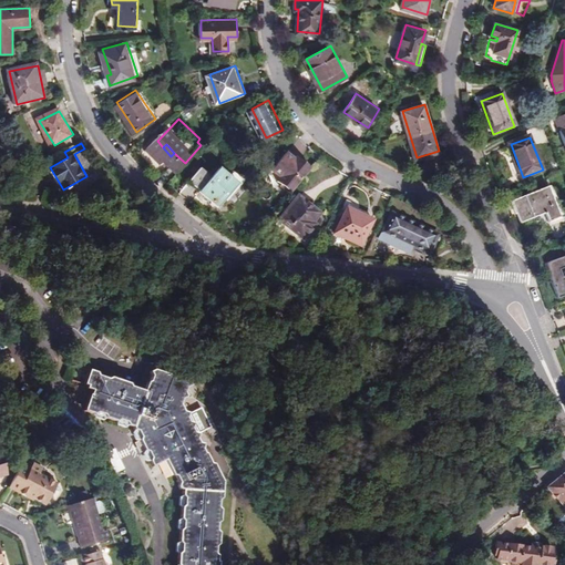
[(74,154),(86,176),(106,194),(109,194),(110,180),(84,149),(74,154)]
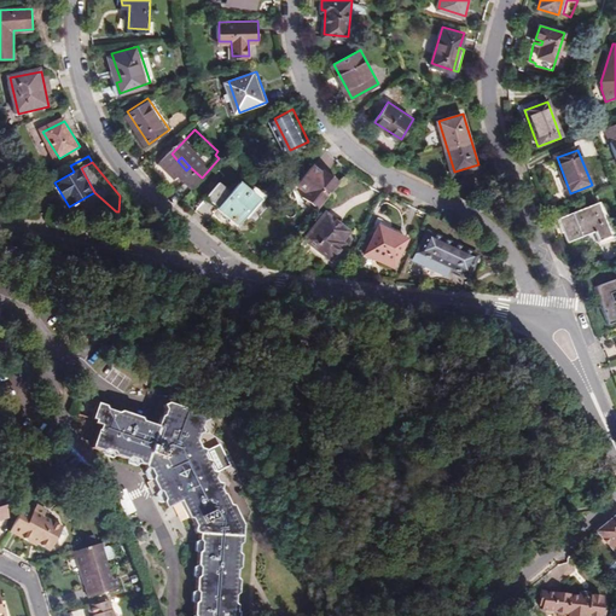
[(295,191),(321,209),(342,180),(314,162),(295,191)]
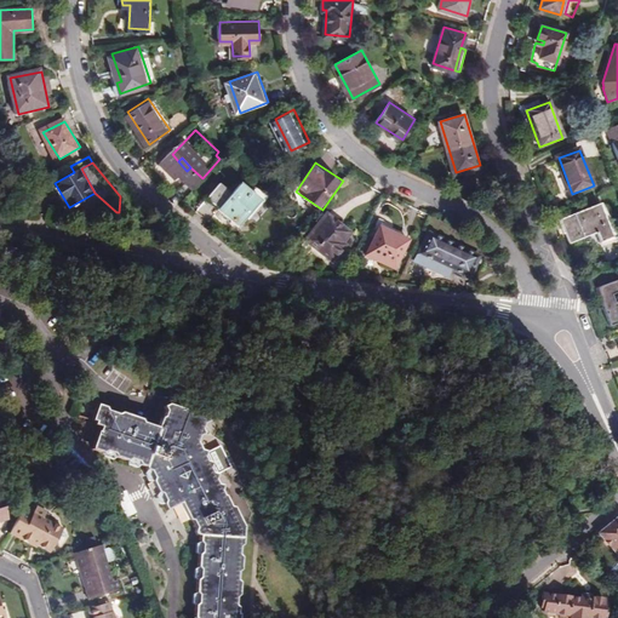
[(241,225),(263,199),(242,183),(234,193),(221,183),(209,199),(241,225)]
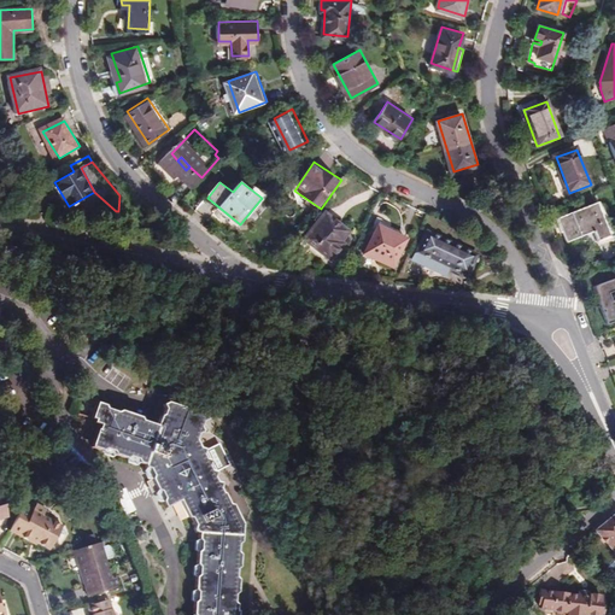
[(607,229),(597,205),(556,220),(566,244),(607,229)]
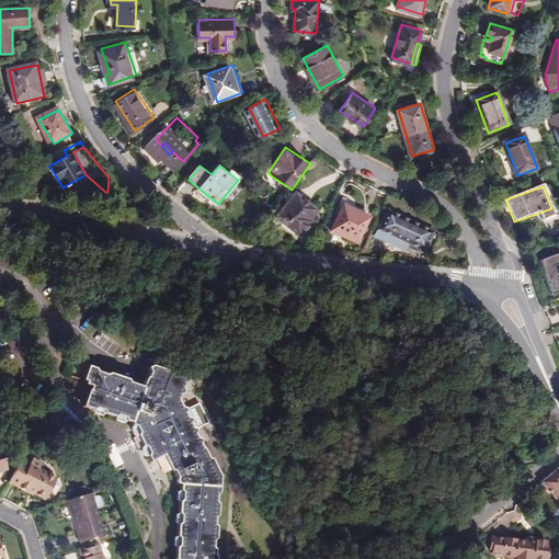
[(312,206),(315,204),(297,191),(295,193),(312,206)]
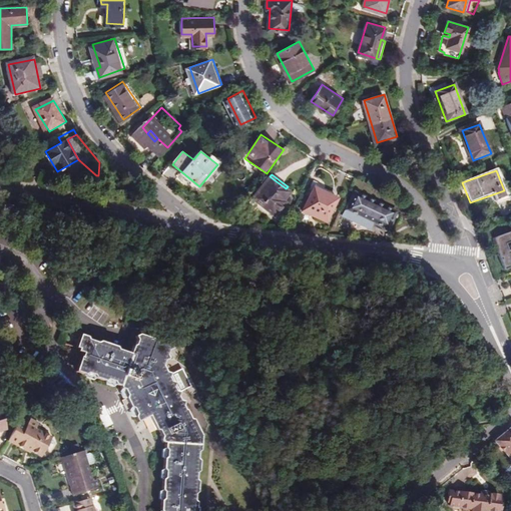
[(292,189),(288,186),(286,188),(270,176),(256,195),(278,212),(289,200),(286,198),(292,189)]
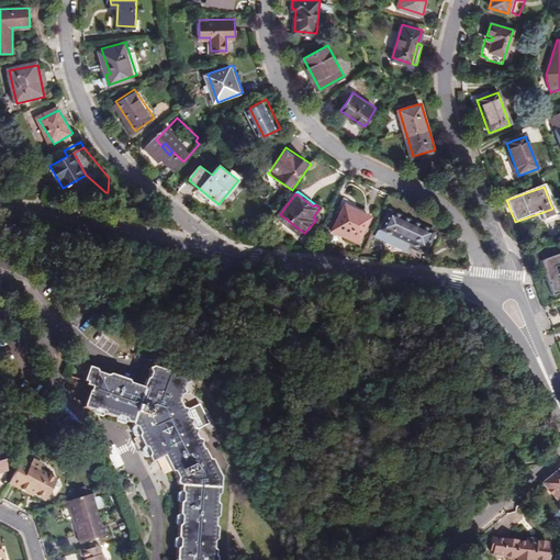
[(362,215),(364,212),(366,210),(348,201),(345,208),(362,215)]
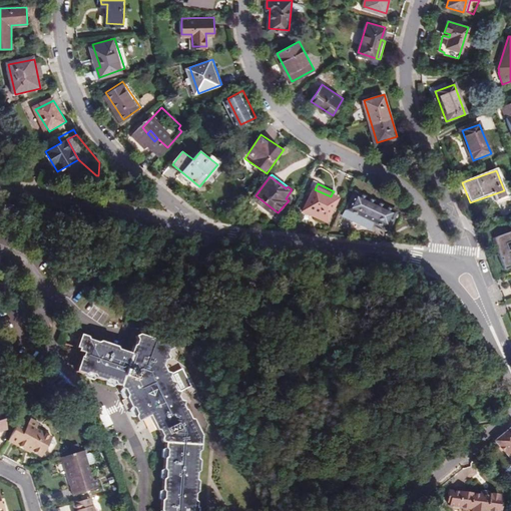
[(339,197),(332,193),(331,196),(315,189),(305,209),(328,220),(339,197)]
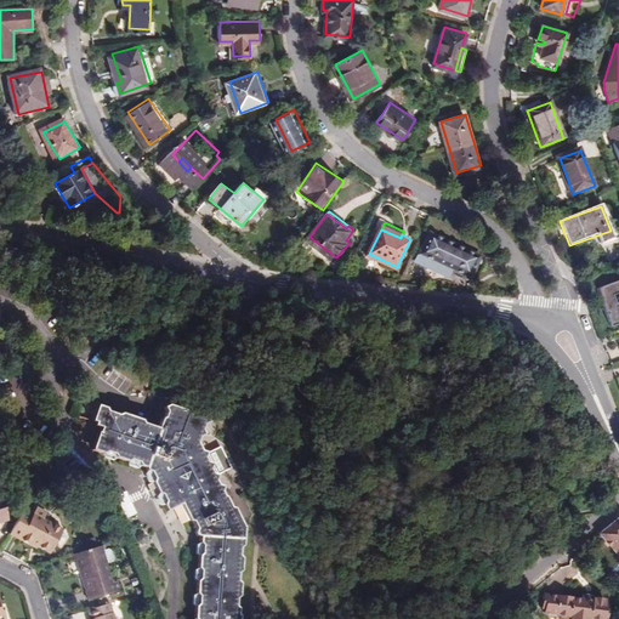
[(477,254),(429,230),(415,259),(446,273),(449,267),(467,276),(477,254)]
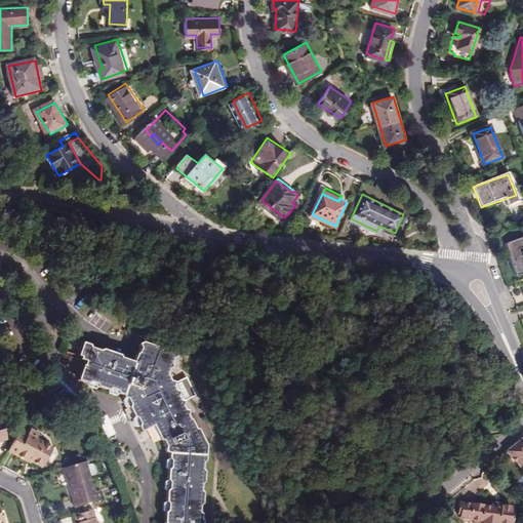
[(15,217),(16,209),(7,208),(6,216),(15,217)]
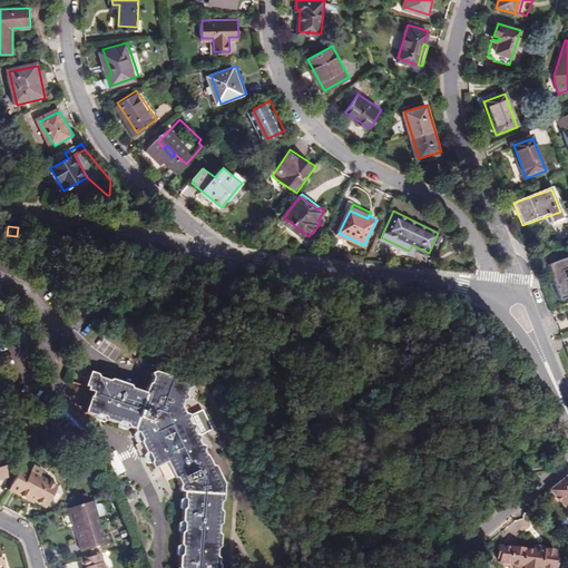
[(567,248),(544,258),(558,294),(567,290),(567,248)]
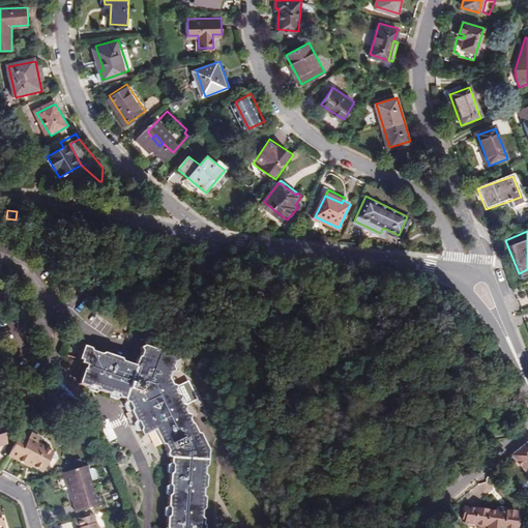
[(112,315),(99,309),(92,325),(105,330),(112,315)]
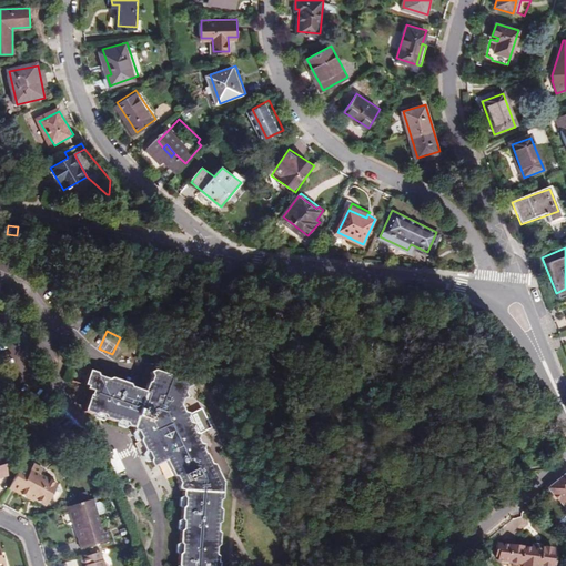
[(184,549),(181,553),(180,563),(177,565),(221,565),(222,559),(220,559),(219,553),(219,544),(221,542),(222,531),(220,528),(220,522),(223,519),(223,508),(221,506),(221,497),(224,496),(224,478),(216,462),(213,461),(209,453),(208,452),(204,447),(205,443),(202,442),(200,437),(201,431),(191,412),(187,410),(182,402),(184,396),(188,394),(187,391),(189,385),(192,384),(190,380),(155,367),(149,388),(148,390),(147,392),(137,388),(137,386),(133,385),(132,382),(114,375),(111,377),(101,373),(99,370),(92,367),(87,383),(90,384),(89,386),(94,388),(94,392),(92,393),(87,408),(98,412),(101,411),(107,413),(109,415),(119,420),(122,417),(129,420),(131,423),(134,424),(137,427),(140,430),(143,436),(147,437),(151,445),(151,451),(158,464),(170,458),(177,473),(180,474),(183,481),(181,484),(183,487),(185,487),(184,493),(188,496),(188,504),(184,506),(183,515),(187,518),(187,525),(182,528),(182,541),(184,543),(184,549)]
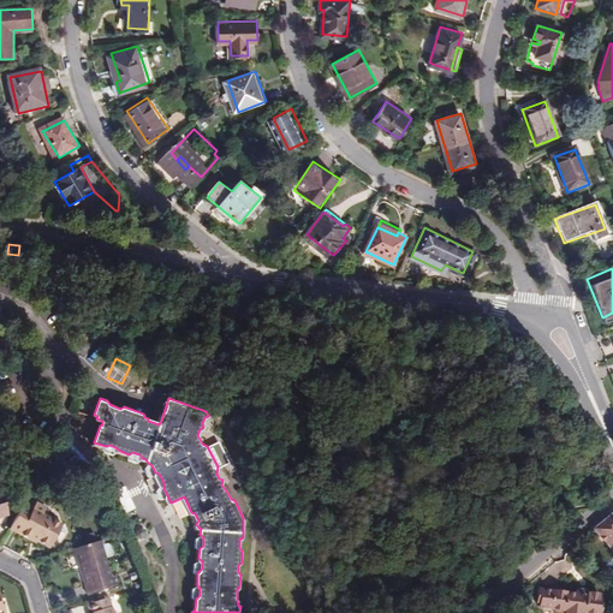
[(152,465),(148,463),(147,468),(150,475),(154,476),(159,487),(158,489),(160,497),(165,499),(167,504),(171,503),(164,488),(164,482),(159,474),(155,472),(152,465)]
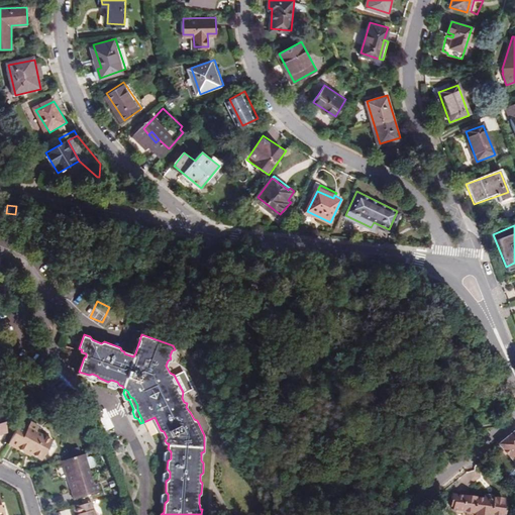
[(97,411),(105,429),(116,425),(107,406),(97,411)]
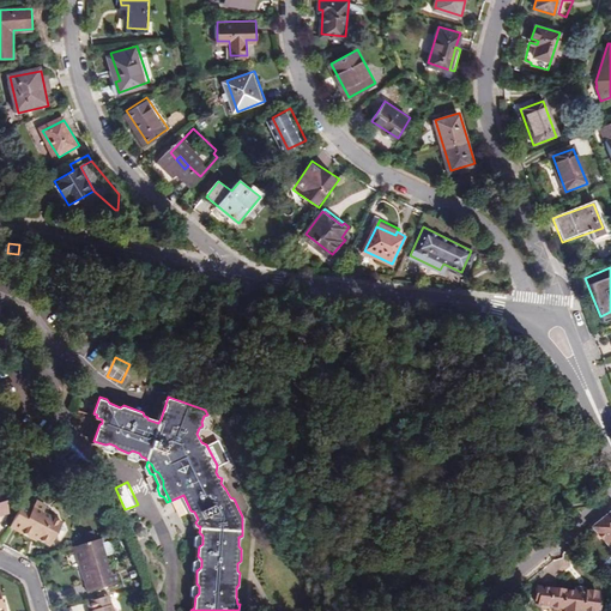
[(1,514),(12,510),(5,487),(0,488),(0,520),(2,520),(1,514)]
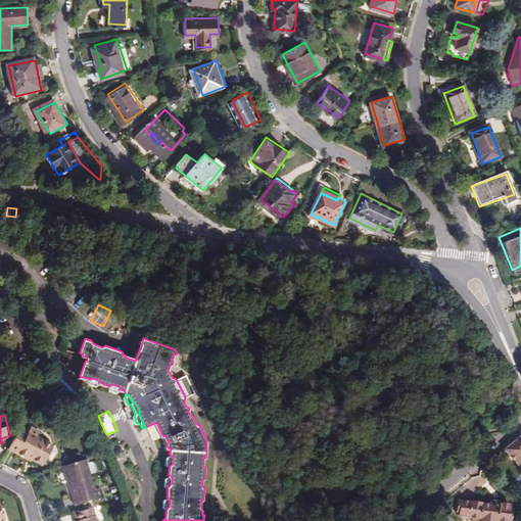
[(24,426),(13,447),(31,457),(32,455),(47,462),(56,442),(40,434),(43,429),(35,424),(32,430),(24,426)]
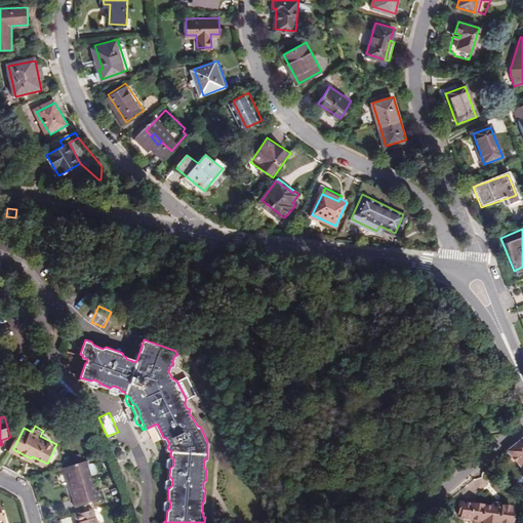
[(522,438),(510,449),(522,464),(522,438)]
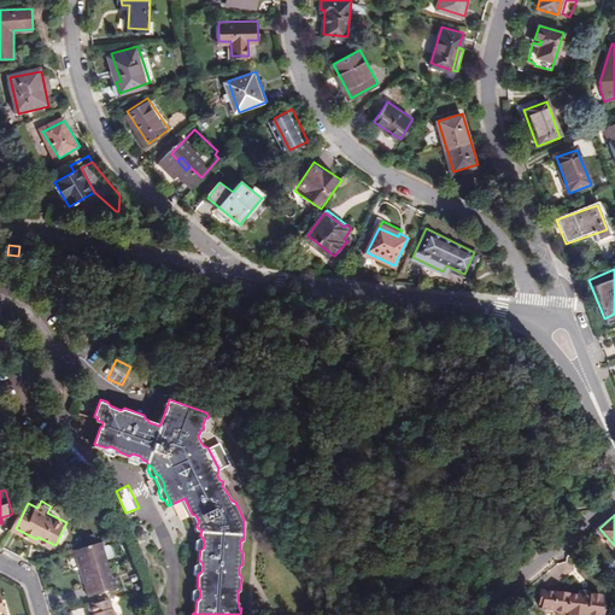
[(116,538),(111,540),(112,544),(107,545),(112,560),(122,556),(116,538)]
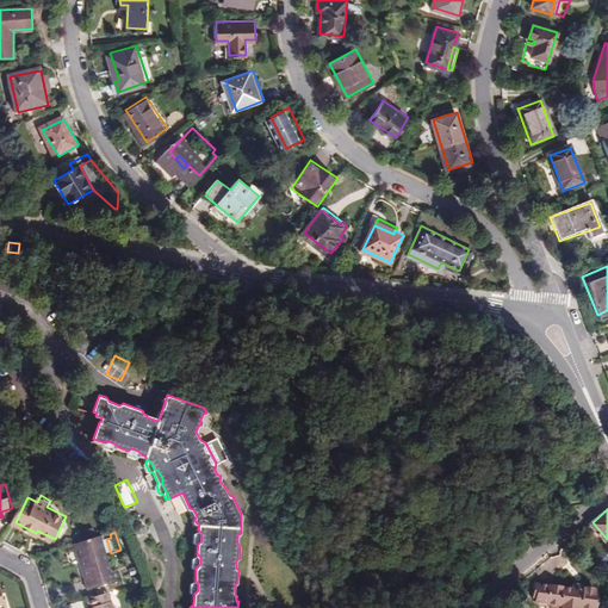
[(110,534),(76,544),(78,548),(82,547),(93,579),(95,589),(103,587),(125,579),(123,571),(116,570),(111,553),(106,539),(111,538),(110,534)]
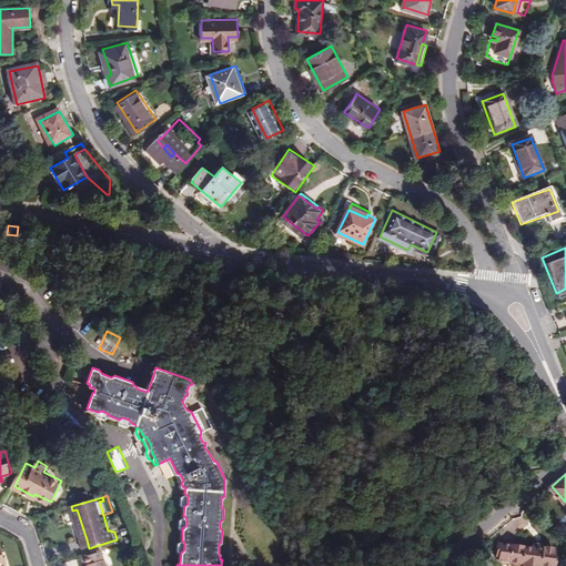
[(77,509),(72,511),(67,512),(73,533),(80,531),(83,541),(87,539),(77,509)]
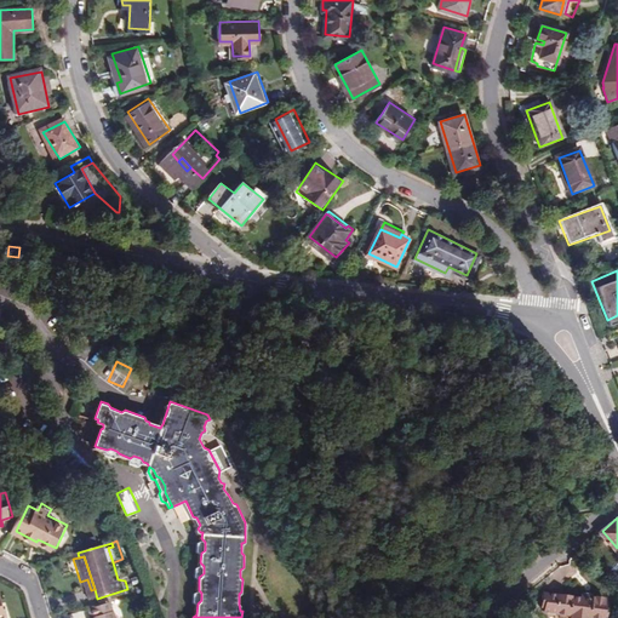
[(0,617),(11,617),(9,605),(5,606),(1,593),(0,593),(0,617)]
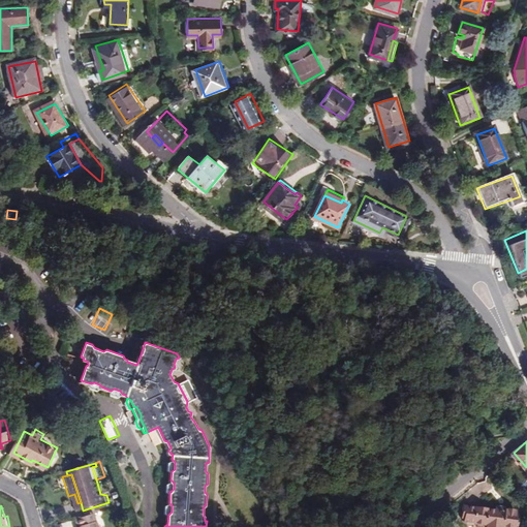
[(517,509),(498,507),(497,509),(467,505),(466,520),(488,523),(488,526),(491,526),(501,526),(502,525),(515,526),(517,509)]
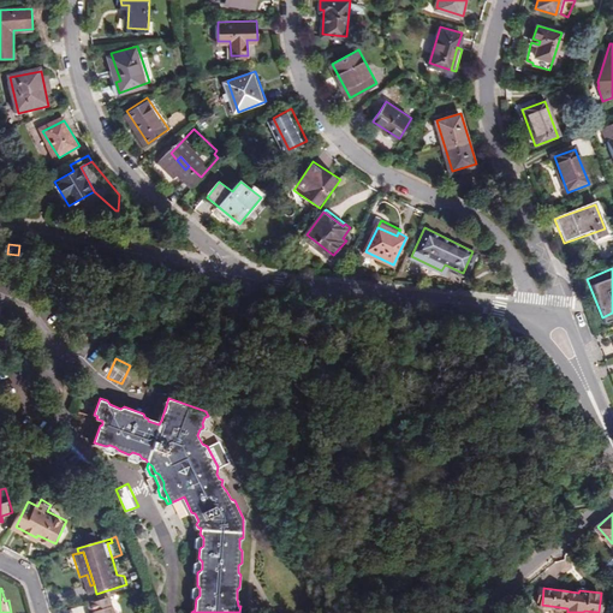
[(91,595),(94,602),(106,599),(103,591),(96,594),(91,595)]
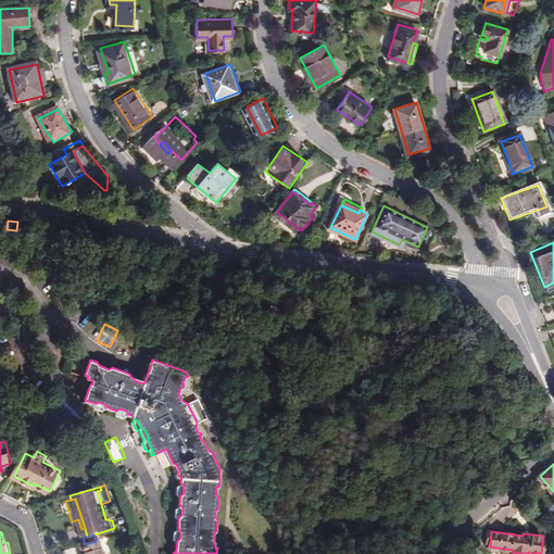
[(96,541),(85,544),(86,553),(84,553),(108,553),(104,539),(96,541)]
